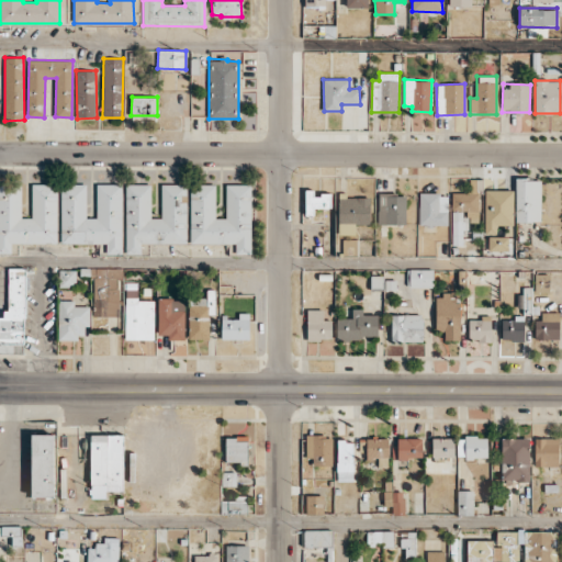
[(451,210),(469,210),(468,223),(479,224),(480,179),(469,179),(469,193),(452,192),(451,210)]
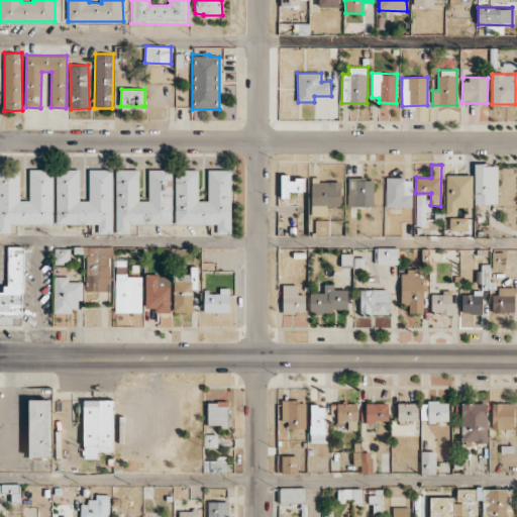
[(497,165),(474,166),(475,204),(498,204),(497,165)]
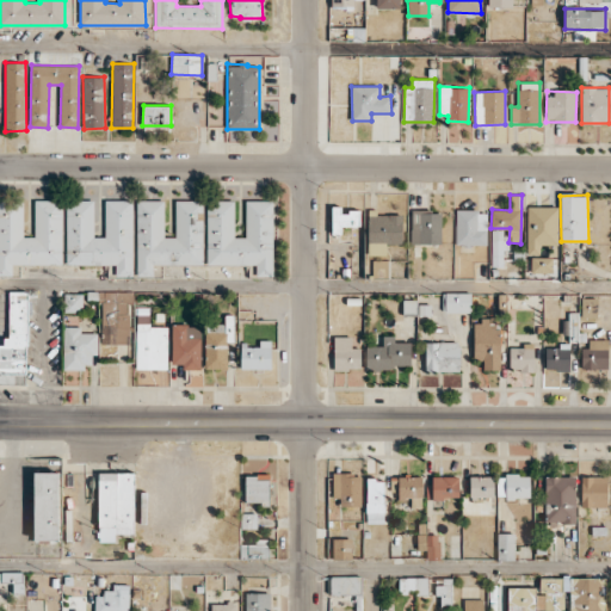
[(0,199),(0,276),(12,276),(12,265),(62,265),(62,201),(35,201),(35,236),(23,236),(23,201),(0,199)]
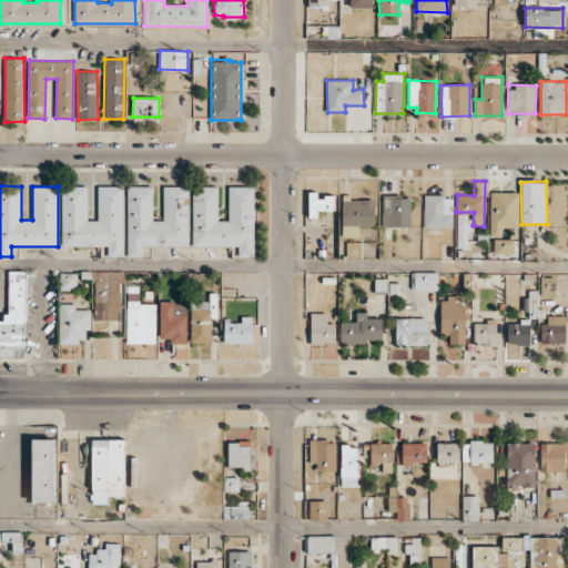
[(97,186),(97,220),(87,220),(87,186),(62,186),(61,246),(108,246),(108,256),(123,256),(123,186),(97,186)]
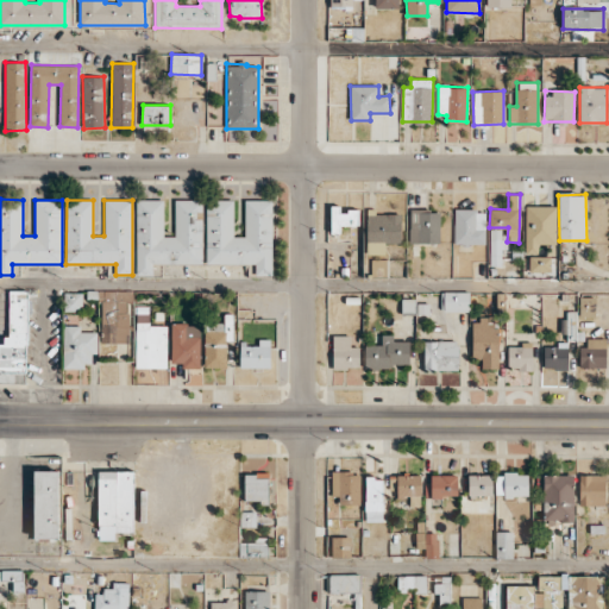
[(175,200),(175,237),(163,236),(163,200),(137,200),(136,275),(152,275),(152,263),(202,264),(202,200),(175,200)]
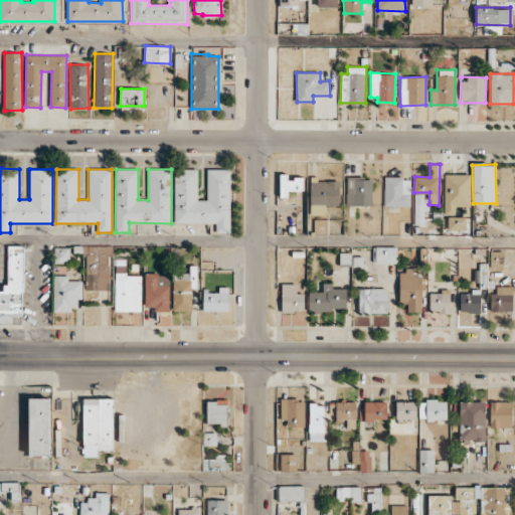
[(206,169),(206,200),(197,200),(197,169),(174,169),(174,223),(215,223),(215,233),(230,233),(230,169),(206,169)]
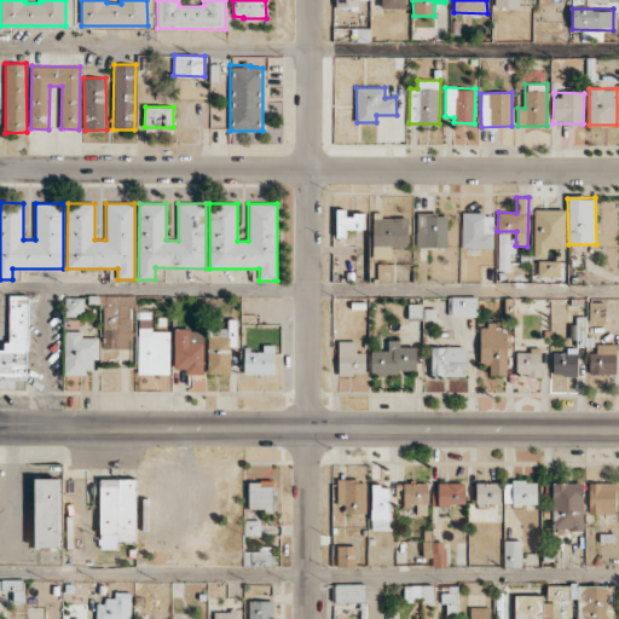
[(336,237),(346,238),(346,230),(365,230),(365,214),(346,214),(346,209),(336,209),(336,237)]
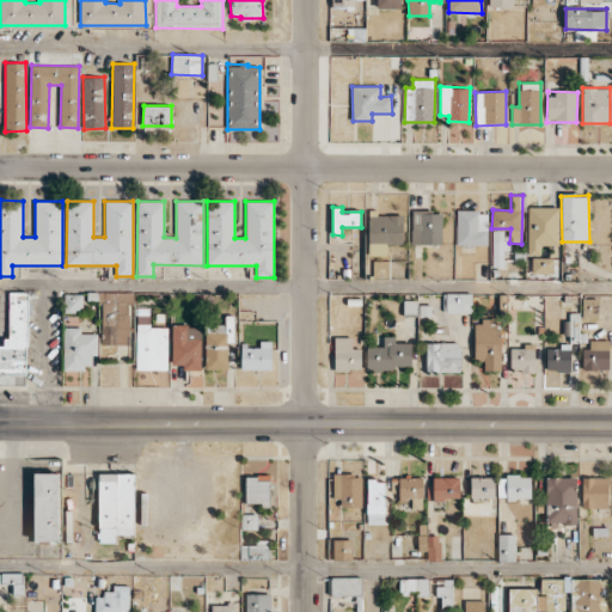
[(560,207),(528,207),(527,255),(540,255),(540,245),(558,246),(560,207)]
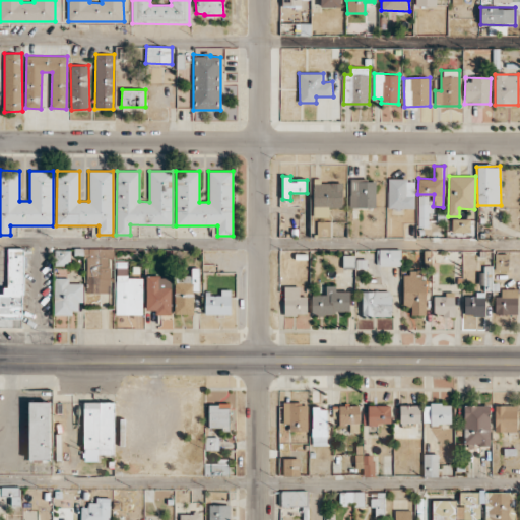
[(375,207),(376,180),(350,179),(349,207),(375,207)]
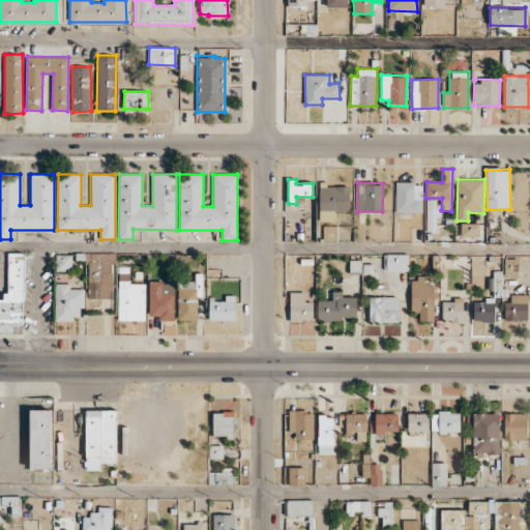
[(394,212),(421,213),(422,183),(395,182),(394,212)]
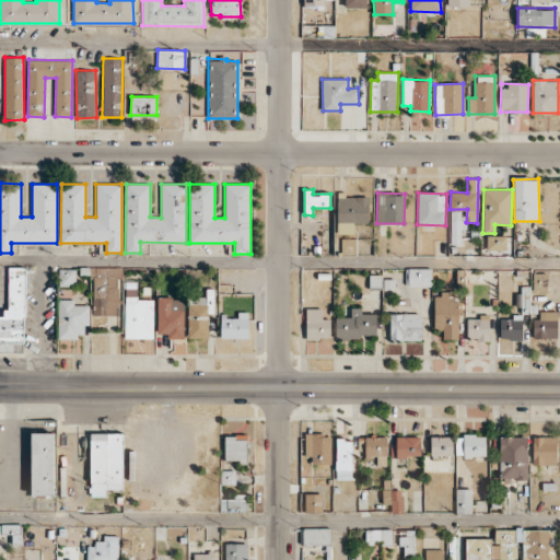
[(369,196),(337,195),(336,234),(353,234),(353,223),(369,223),(369,196)]
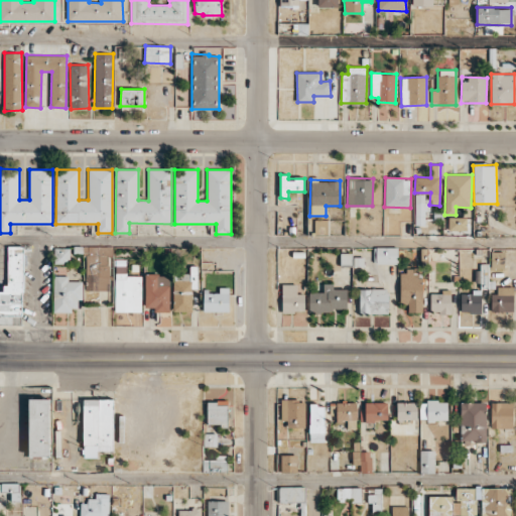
[(414,226),(427,226),(427,194),(415,194),(414,226)]
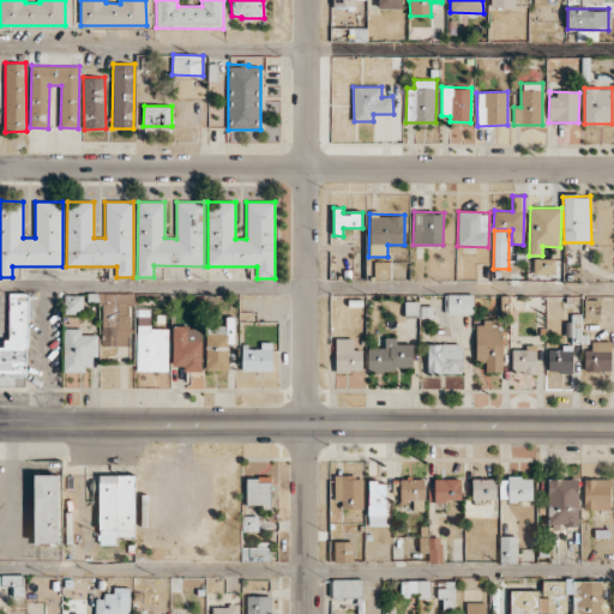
[(557,258),(534,259),(534,275),(557,274),(557,258)]
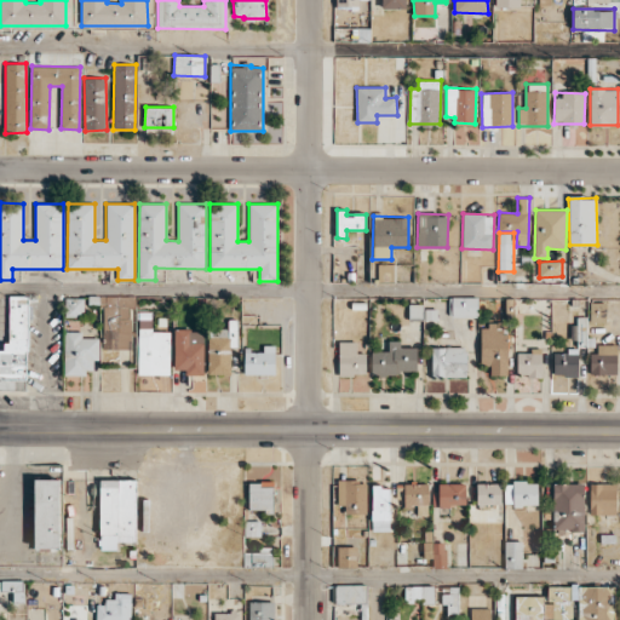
[(394,264),(378,264),(378,281),(395,281),(394,264)]
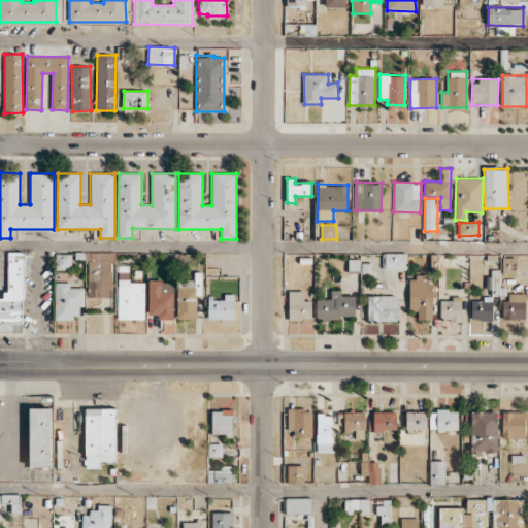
[(7,298),(0,297),(0,332),(23,333),(23,252),(7,252),(7,298)]
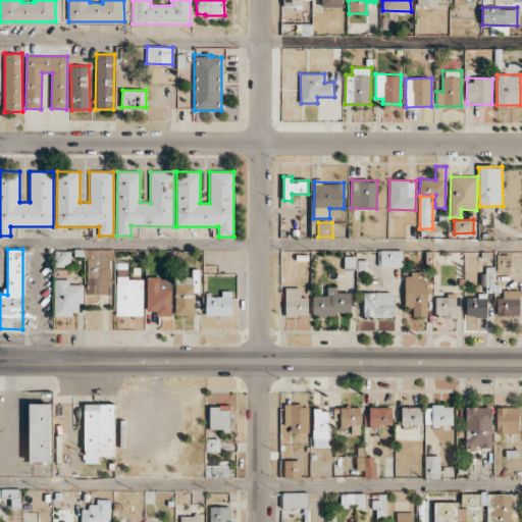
[(402,266),(403,250),(380,250),(379,266),(402,266)]
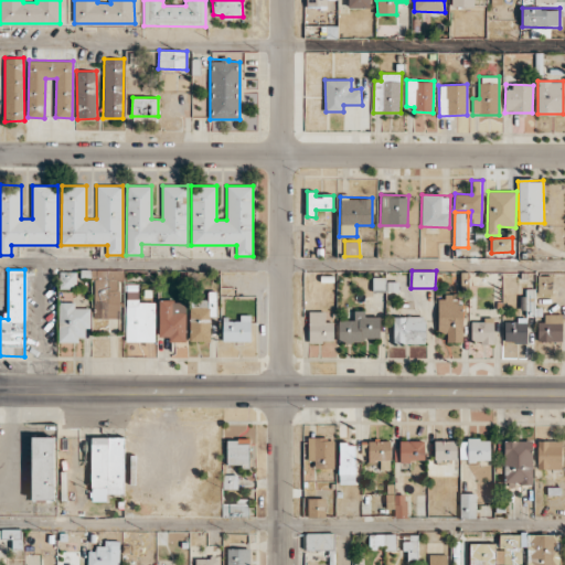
[(76,272),(60,272),(60,288),(76,288),(76,272)]
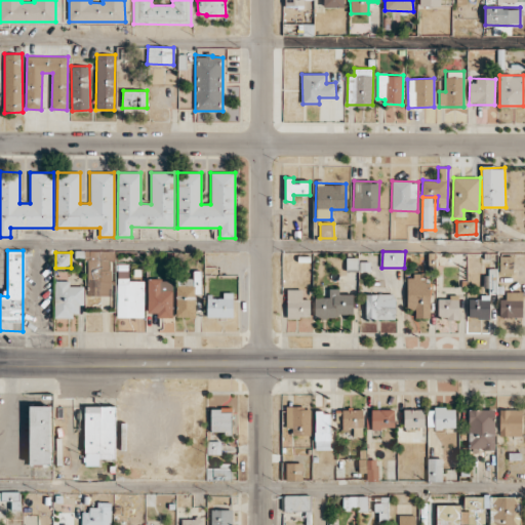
[(499,273),(512,273),(513,256),(499,256),(499,273)]
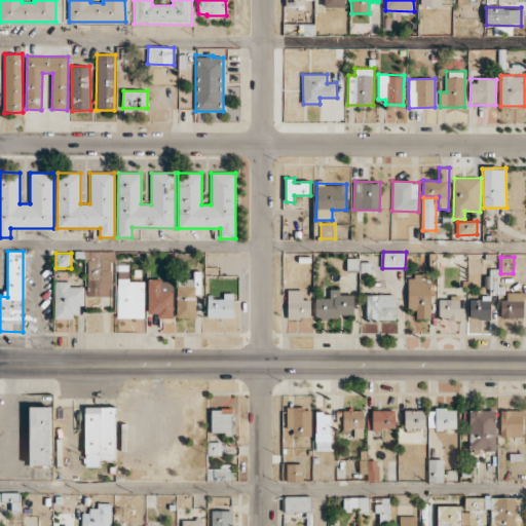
[(144,317),(144,282),(129,280),(129,271),(117,271),(116,317),(144,317)]
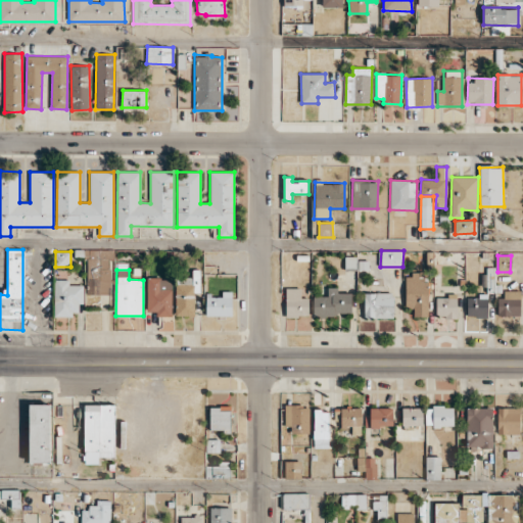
[(176,316),(194,316),(194,289),(199,289),(199,270),(193,270),(193,277),(176,277),(176,316)]
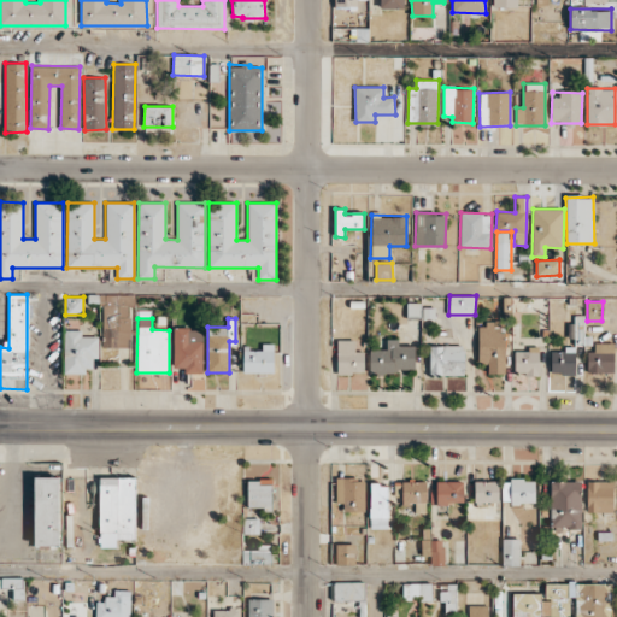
[(504,374),(505,324),(479,324),(477,362),(488,362),(487,374),(504,374)]
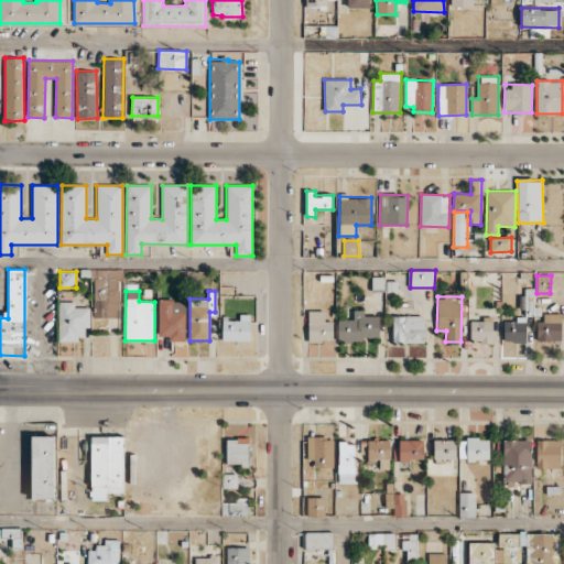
[(185,301),(159,300),(159,336),(169,336),(169,340),(184,342),(185,301)]
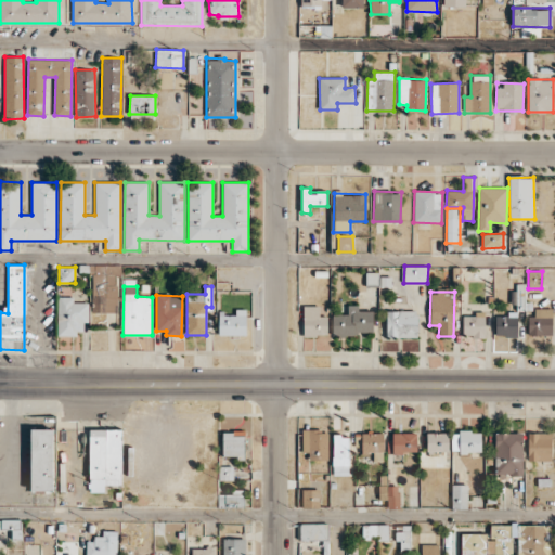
[(88,302),(74,302),(74,297),(57,297),(56,334),(88,335),(88,302)]
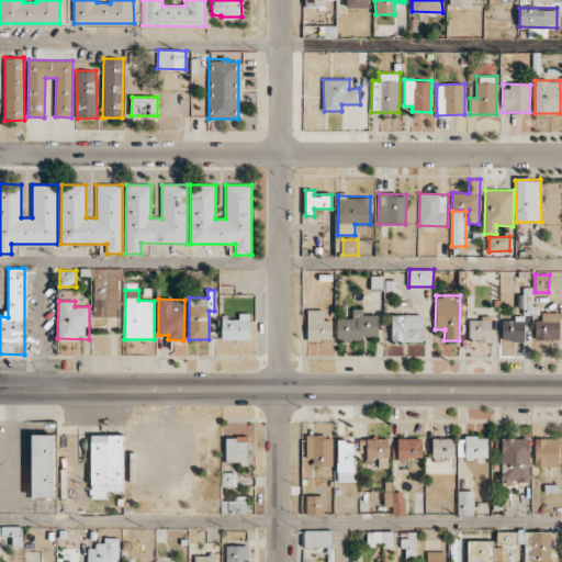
[(362,315),(362,308),(351,308),(352,318),(336,318),(337,339),(379,338),(378,314),(362,315)]
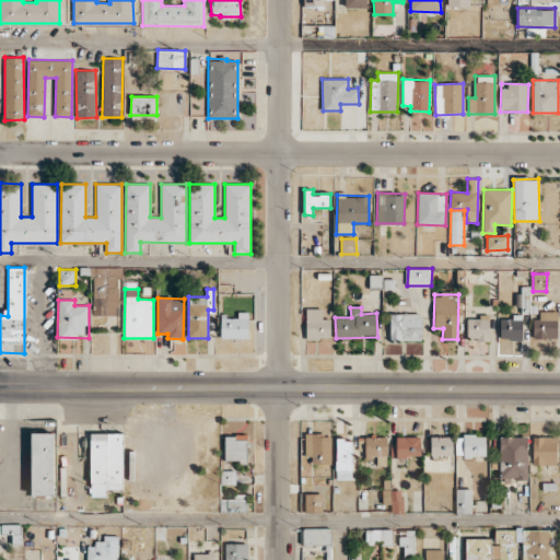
[(323,308),(306,308),(305,339),(330,339),(330,319),(323,318),(323,308)]
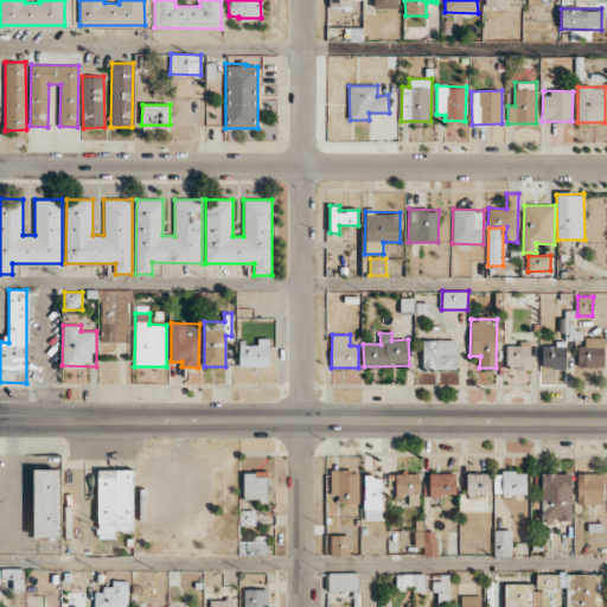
[(577,366),(604,366),(604,337),(585,338),(585,346),(577,346),(577,366)]
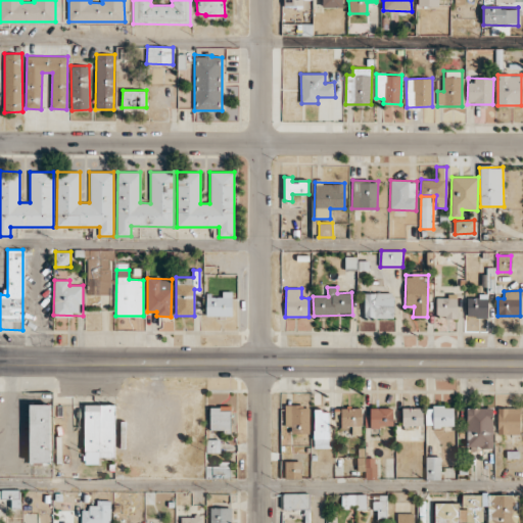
[(206,295),(205,316),(231,316),(232,291),(222,291),(222,296),(206,295)]
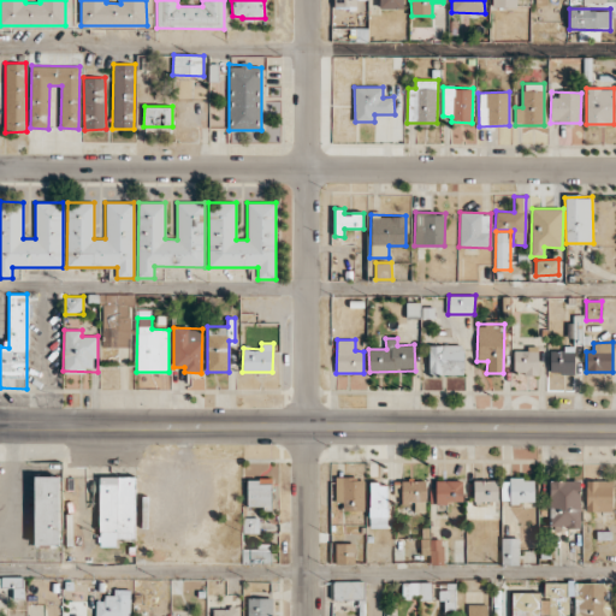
[(430,345),(430,375),(463,375),(463,345),(430,345)]
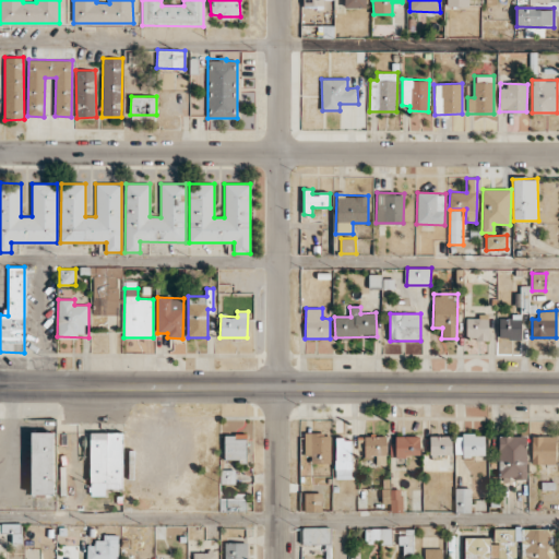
[(499,339),(521,339),(522,313),(512,313),(512,318),(499,318),(499,339)]
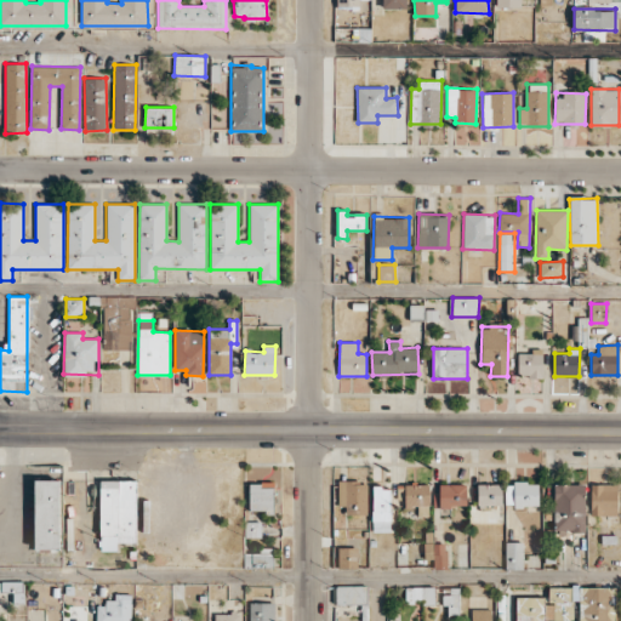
[(518,352),(518,376),(543,376),(543,351),(518,352)]
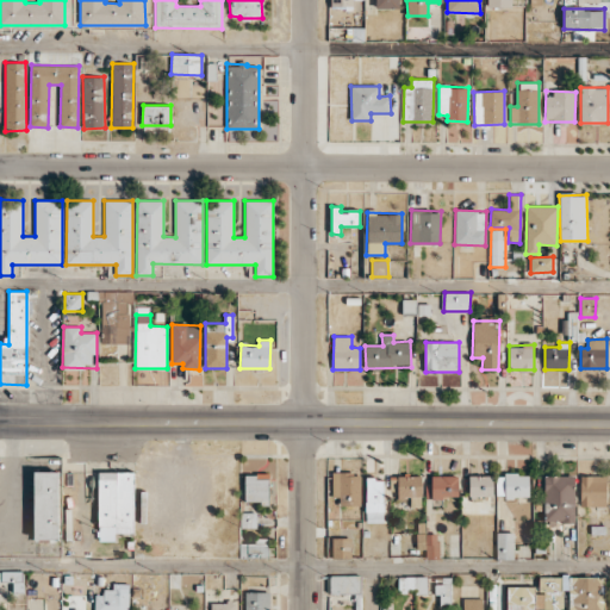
[(33,539),(60,540),(61,472),(35,472),(33,539)]
